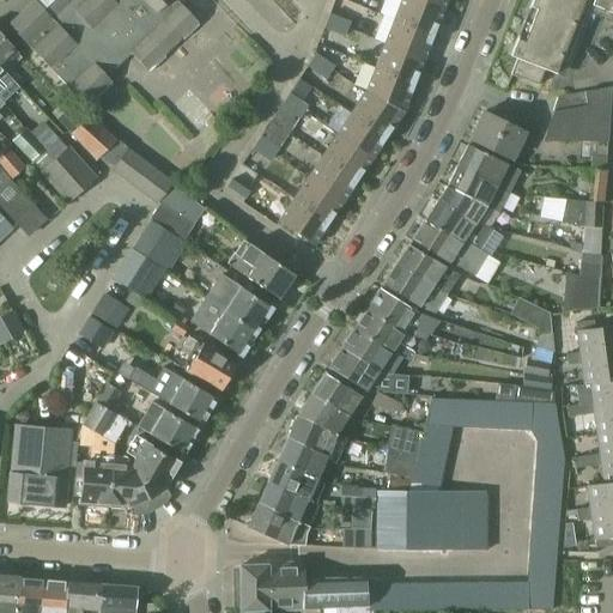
[(181,38),(183,41),(199,25),(196,23),(198,22),(176,0),(40,0),(11,28),(85,105),(95,97),(97,99),(113,85),(110,83),(111,82),(107,77),(132,54),(147,71),(149,70),(151,72),(167,58),(164,55),(181,38)]
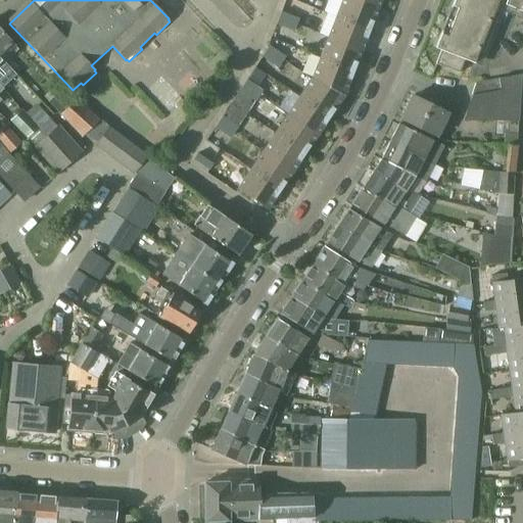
[(378,8),(357,0),(341,0),(336,16),(370,30),(378,8)]
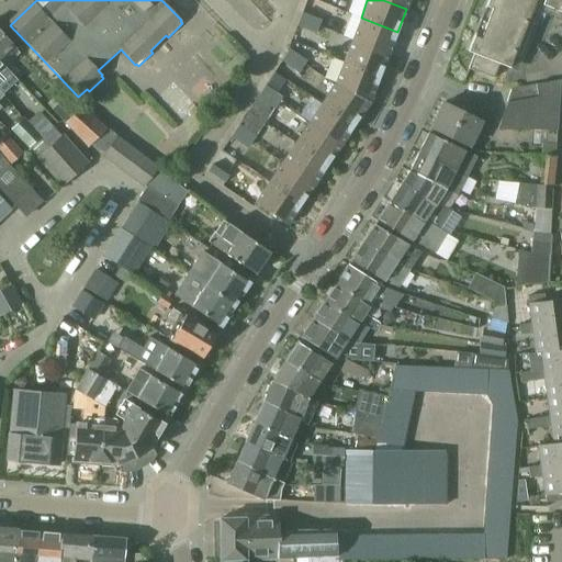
[(383,0),(406,9),(409,0),(383,0)]
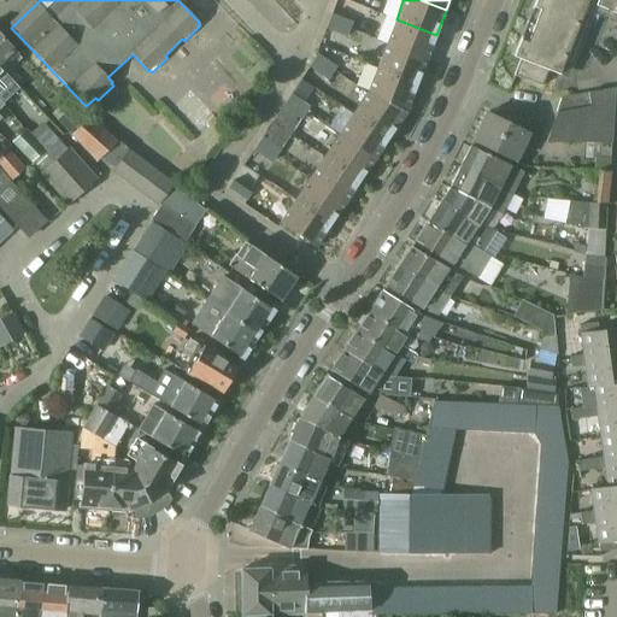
[(616,0),(535,0),(513,57),(521,60),(515,76),(542,88),(550,71),(560,76),(589,4),(616,13),(616,0)]
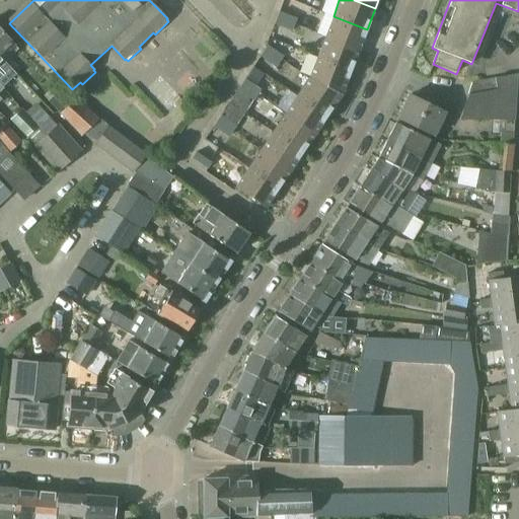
[(294,25),(297,19),(279,12),(277,18),(294,25)]
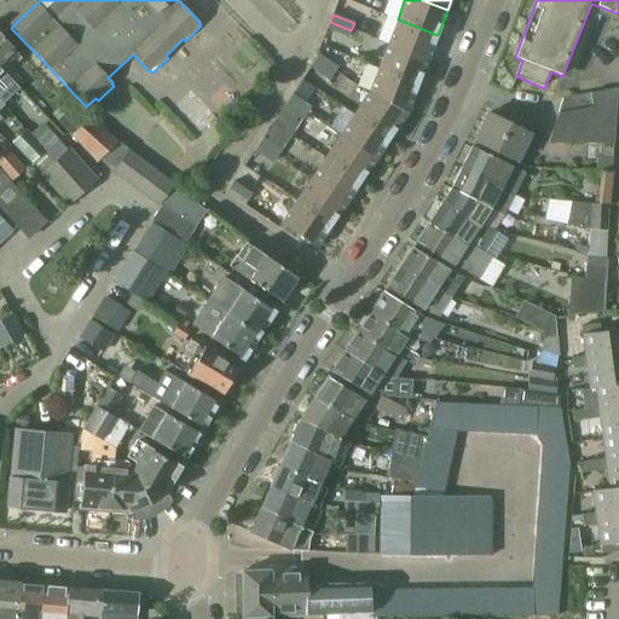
[(387,45),(428,61),(438,35),(398,19),(387,45)]
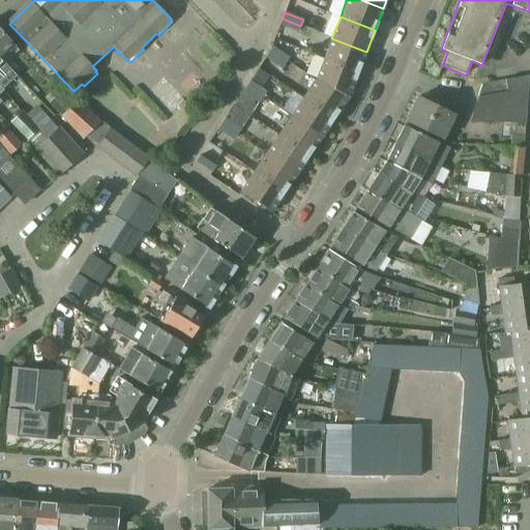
[(283,19),(281,25),(298,32),(300,26),(283,19)]
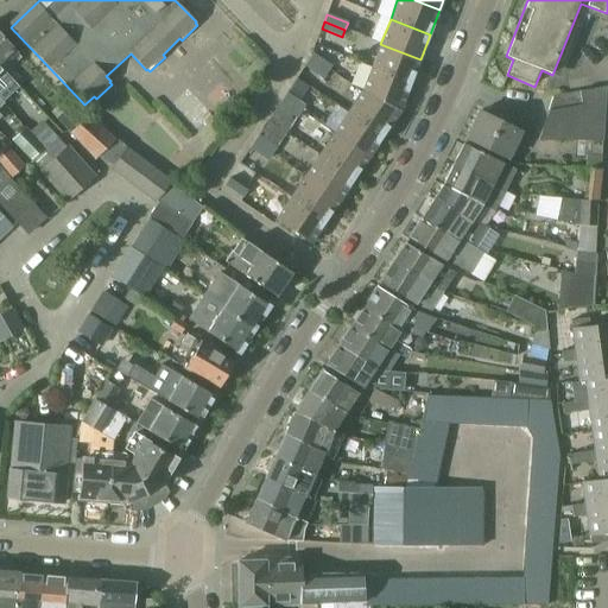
[(0,33),(0,67),(6,73),(12,67),(8,63),(13,58),(17,62),(20,58),(17,55),(18,54),(0,33)]
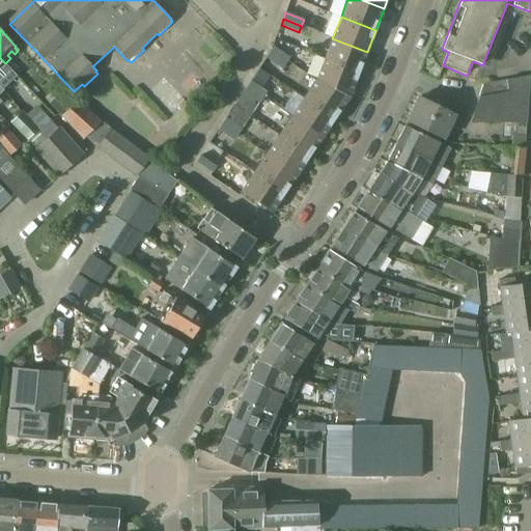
[(324,60),(359,74),(367,52),(332,38),(324,60)]
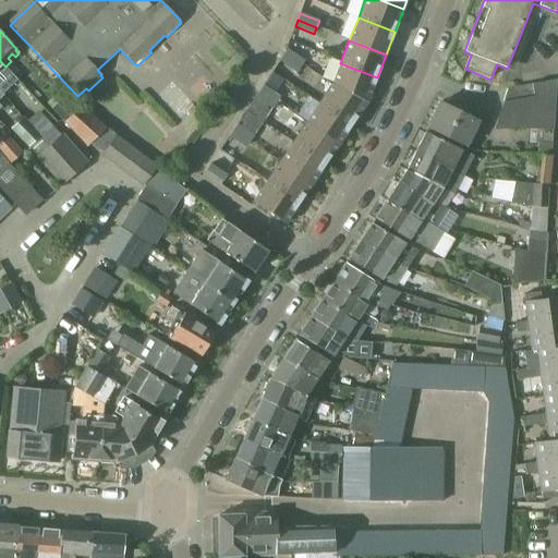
[(301,67),(305,61),(288,49),(283,56),(301,67)]
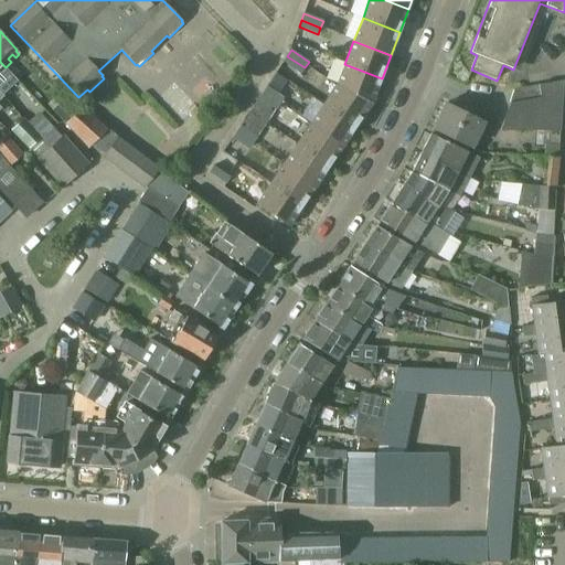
[(287,56),(283,62),(300,74),(305,67),(287,56)]
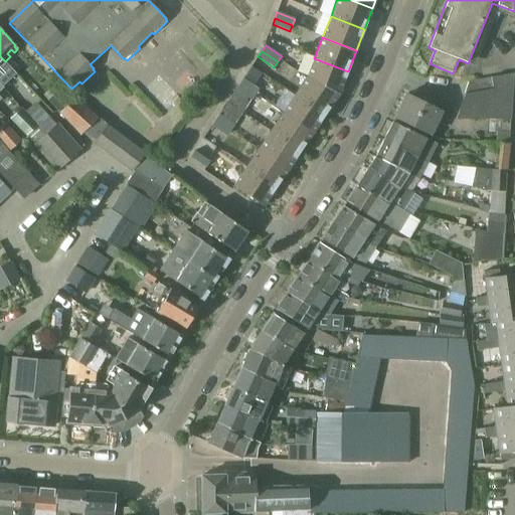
[(0,82),(12,71),(4,62),(5,61),(0,56),(0,82)]
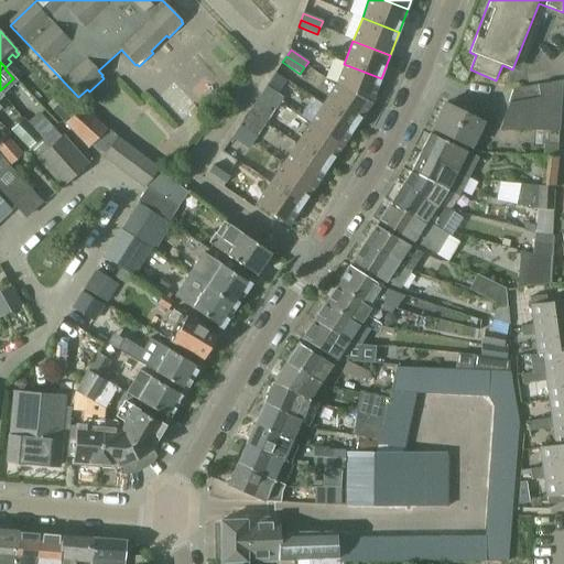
[(337,83),(371,101),(381,78),(344,64),(337,83)]
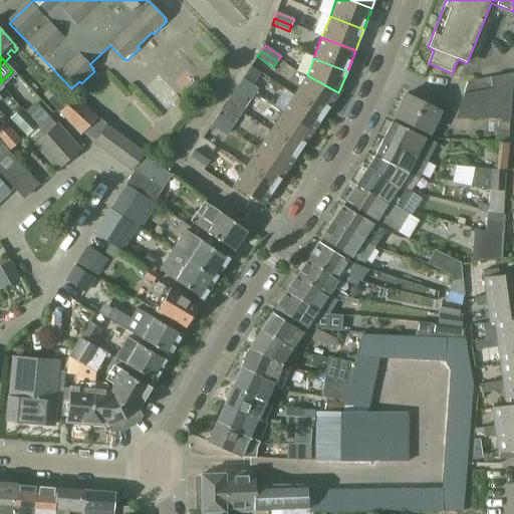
[(467,81),(455,119),(489,119),(509,119),(510,119),(512,73),(467,81)]
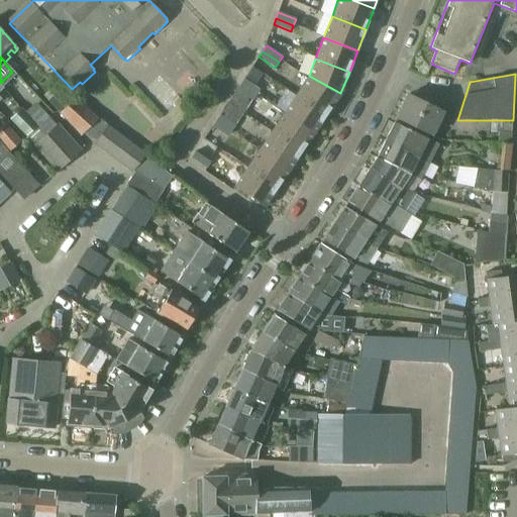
[(298,92),(327,112),(340,93),(309,76),(298,92)]
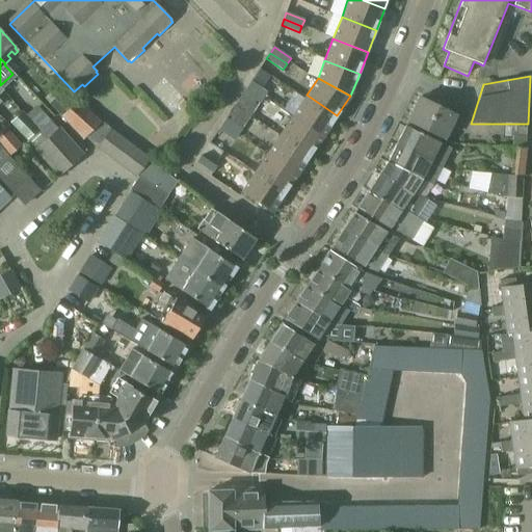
[(267,92),(250,81),(247,87),(264,98),(267,92)]
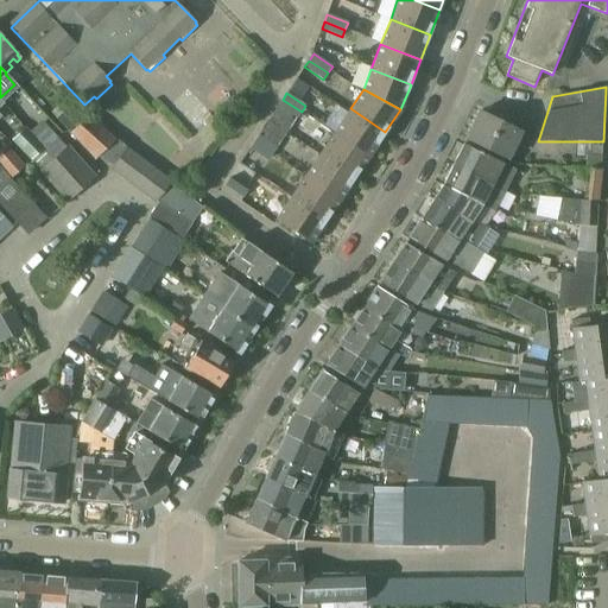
[(283,100),(278,106),(297,119),(302,112),(283,100)]
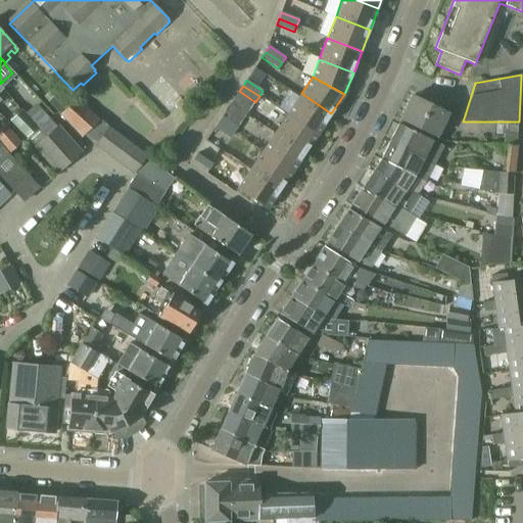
[(301,93),(288,112),(318,133),(331,113),(301,93)]
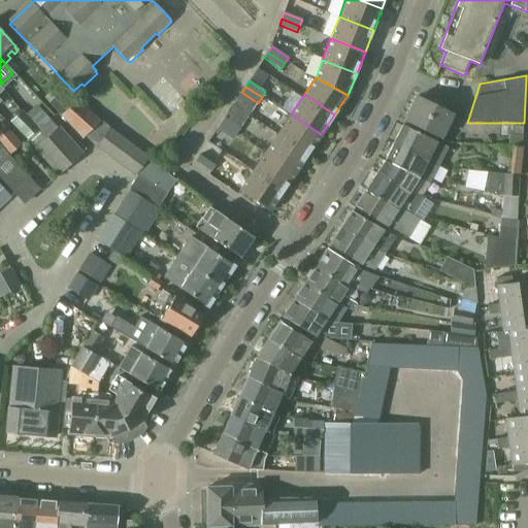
[(404,119),(440,137),(452,112),(417,95),(404,119)]
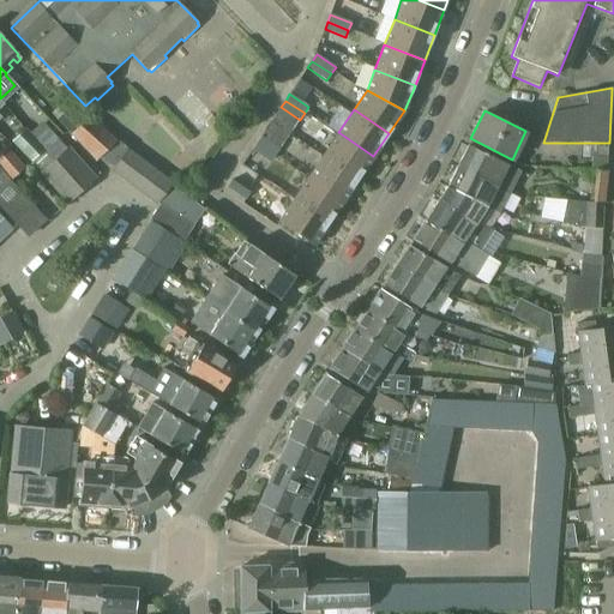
[(96,161),(115,142),(118,140),(88,118),(86,120),(84,118),(70,132),(71,134),(70,136),(96,161)]
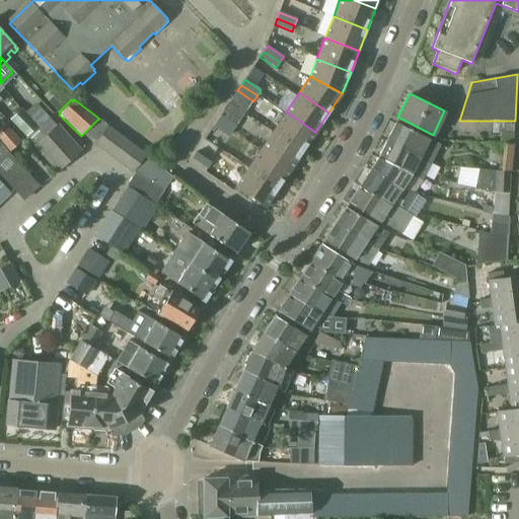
[(26,137),(38,125),(21,108),(9,121),(26,137)]
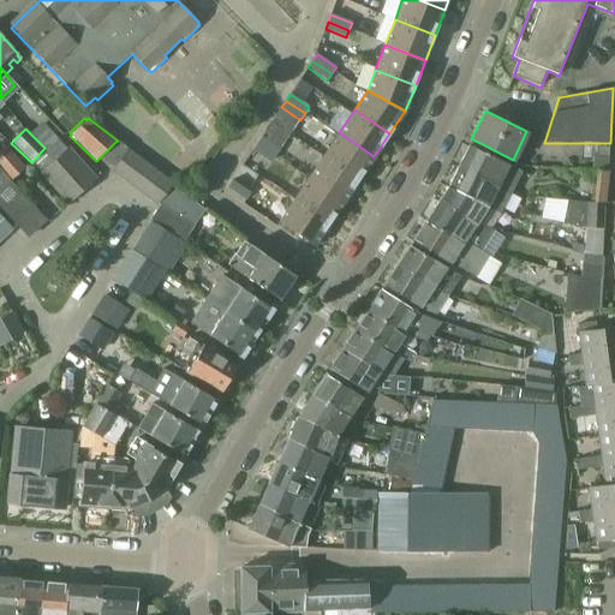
[(374,156),(339,132),(323,155),(359,179),(374,156)]
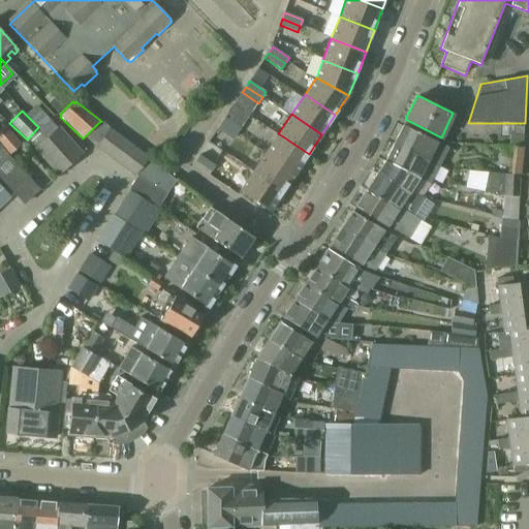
[(238,134),(241,128),(224,118),(221,124),(238,134)]
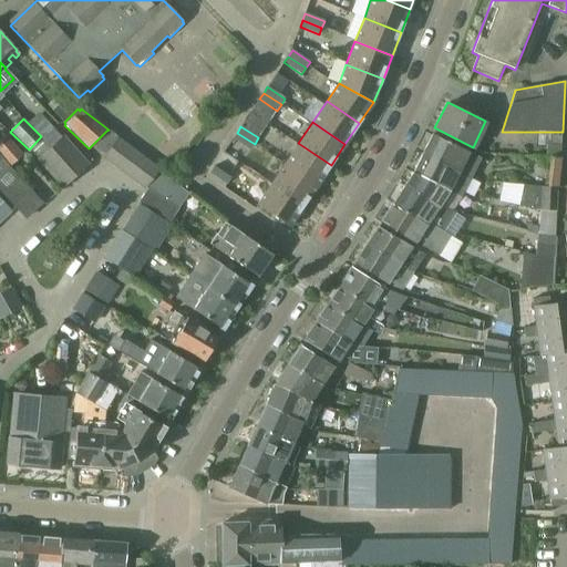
[(547,156),(550,157),(560,158),(562,132),(539,132),(539,148),(548,148),(547,156)]
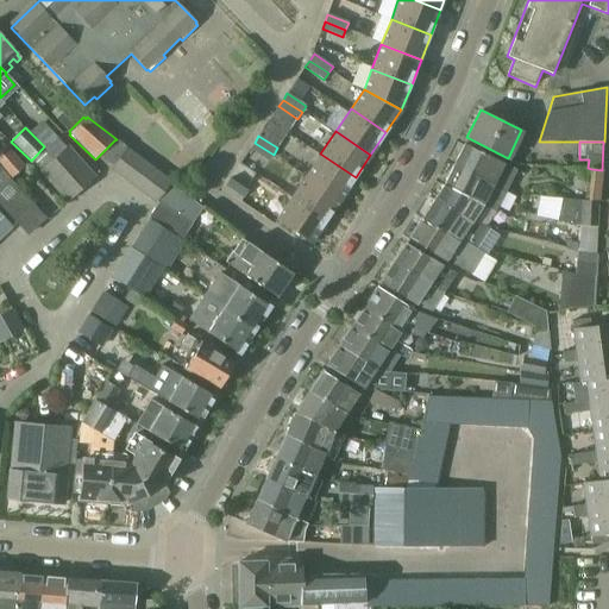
[(255,143),(250,149),(269,162),(274,155),(255,143)]
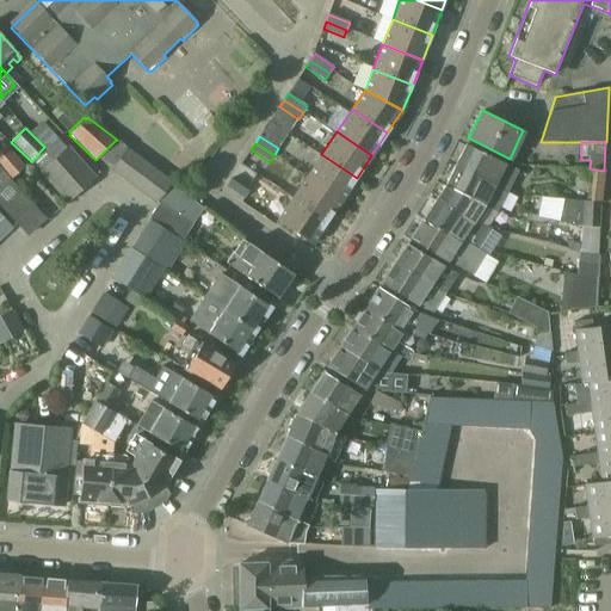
[(0,148),(0,166),(11,179),(24,168),(5,144),(0,148)]
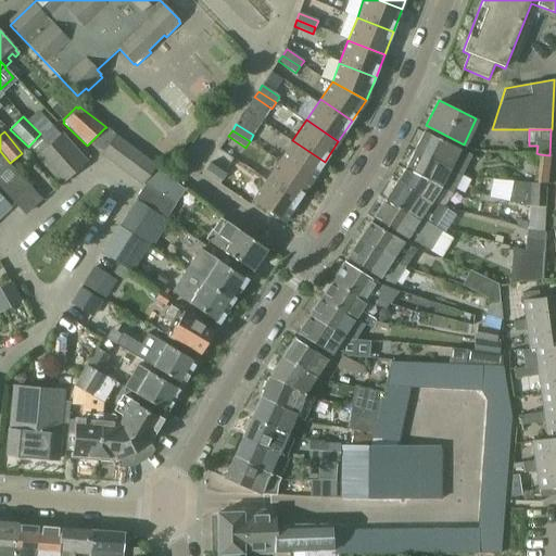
[(447,167),(451,168),(463,173),(471,155),(460,150),(462,149),(425,131),(415,151),(447,167)]
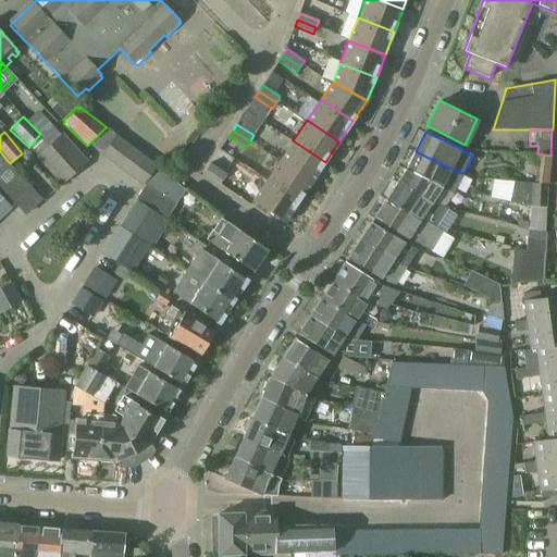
[(63,136),(51,147),(73,174),(86,162),(63,136)]
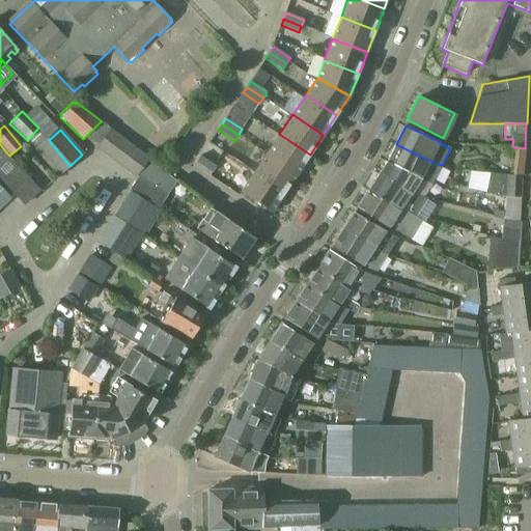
[(98,147),(107,156),(120,137),(111,130),(98,147)]
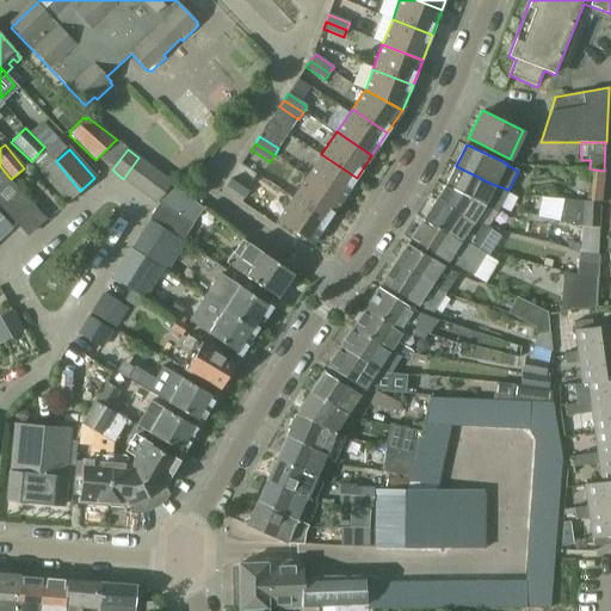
[(321,154),(314,165),(306,178),(341,201),(357,178),(321,154)]
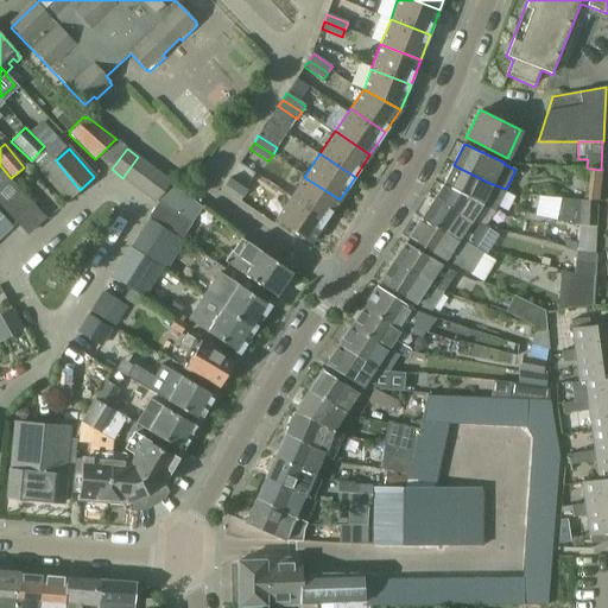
[(150,165),(138,157),(122,178),(134,187),(150,165)]
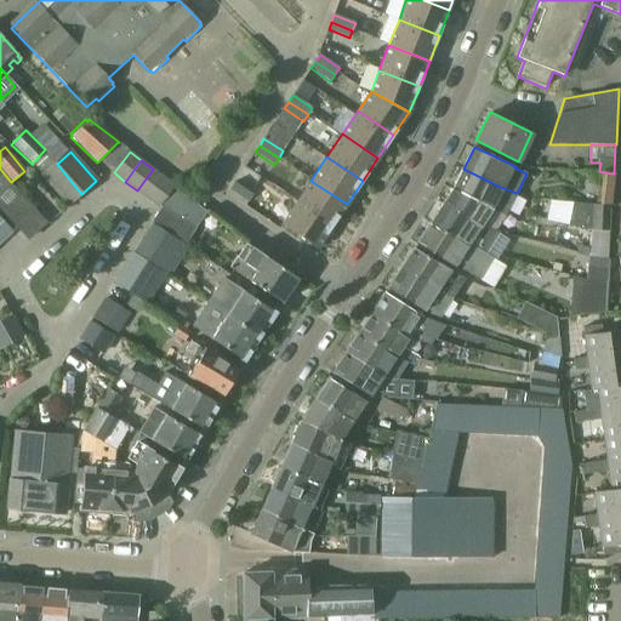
[(44,176),(69,204),(81,194),(57,164),(44,176)]
